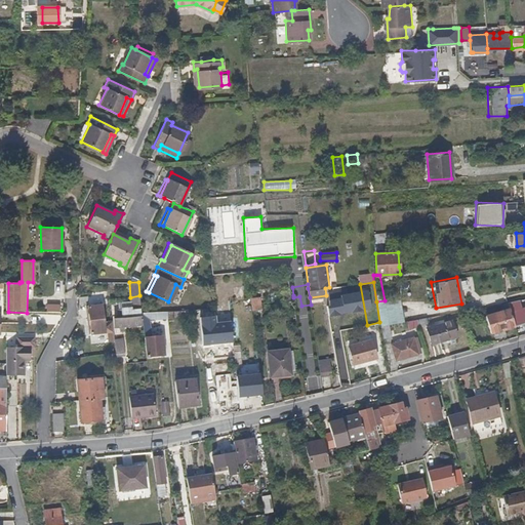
[(139,295),(130,297),(131,308),(118,309),(119,318),(115,318),(115,327),(139,324),(143,324),(142,311),(139,295)]
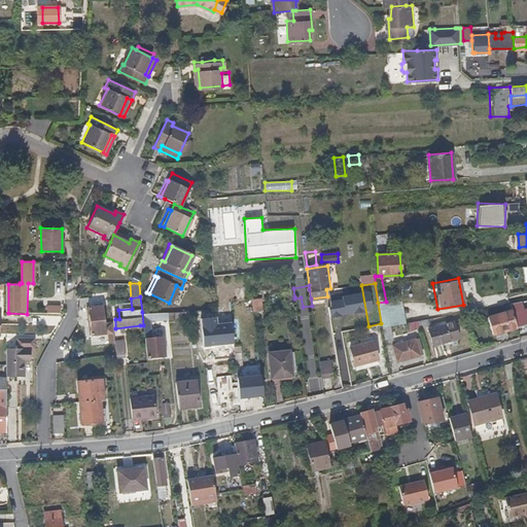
[(261,297),(251,299),(252,312),(262,311),(261,297)]
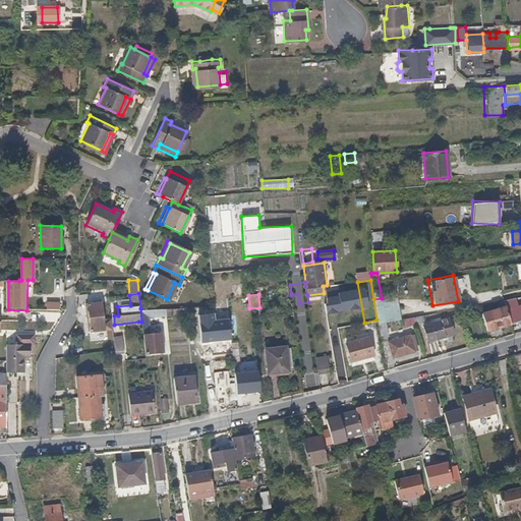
[(378,323),(387,321),(397,319),(397,297),(382,298),(373,299),(377,320),(378,323)]
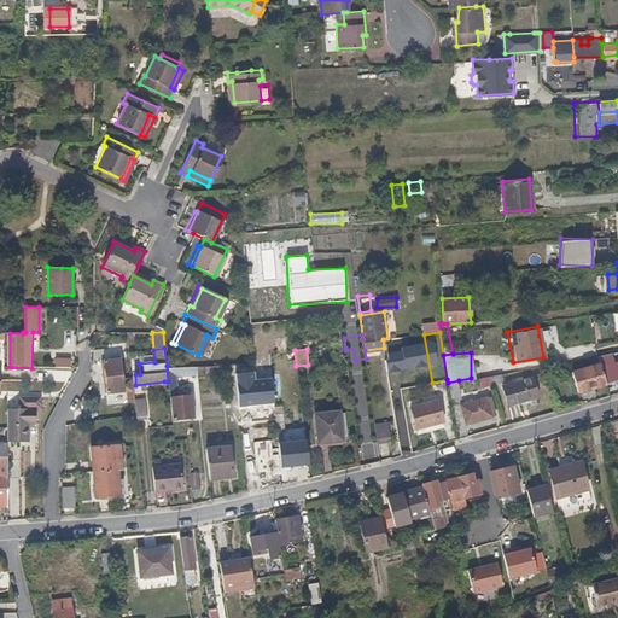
[(617,360),(613,362),(611,353),(607,354),(598,355),(600,362),(606,383),(617,379),(617,360)]
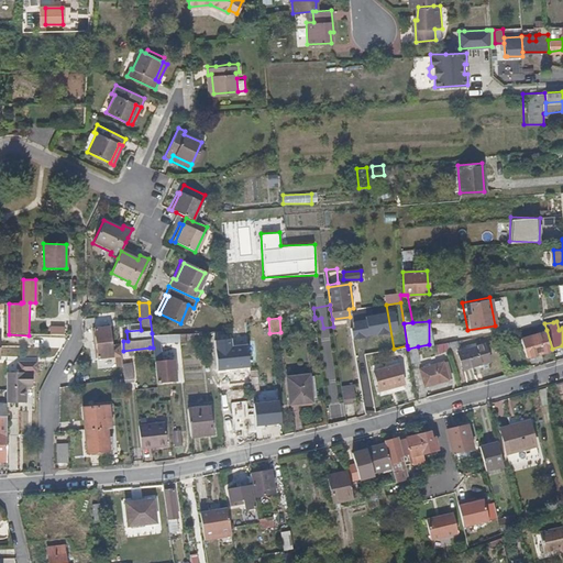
[(232,338),(232,329),(213,330),(214,337),(217,354),(225,352),(224,339),(232,338)]
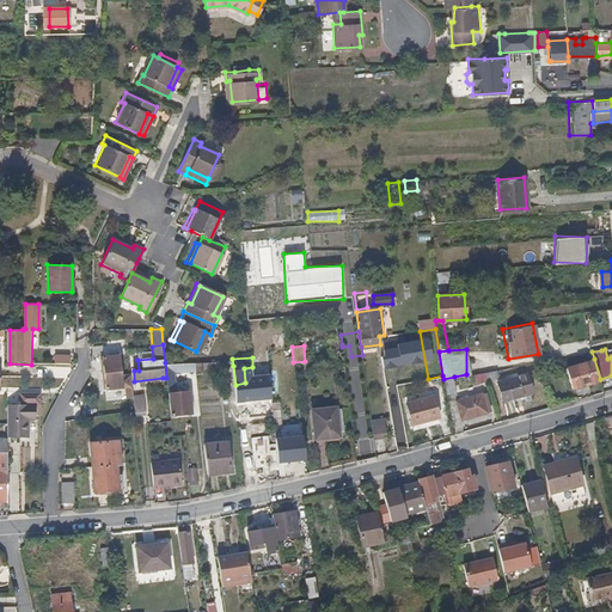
[(573,387),(600,379),(594,359),(567,367),(573,387)]
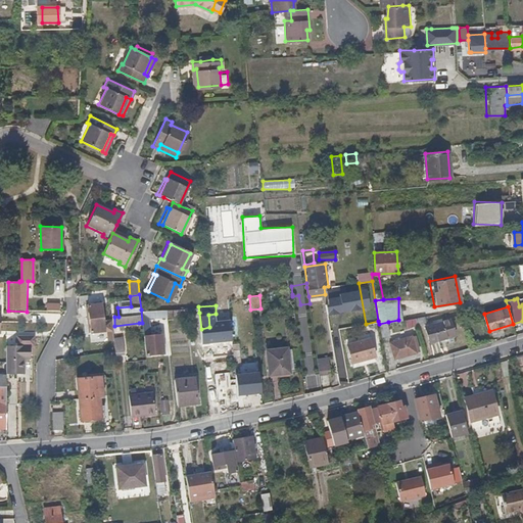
[(151,317),(169,316),(168,308),(141,310),(142,323),(143,335),(150,334),(152,334),(151,317)]
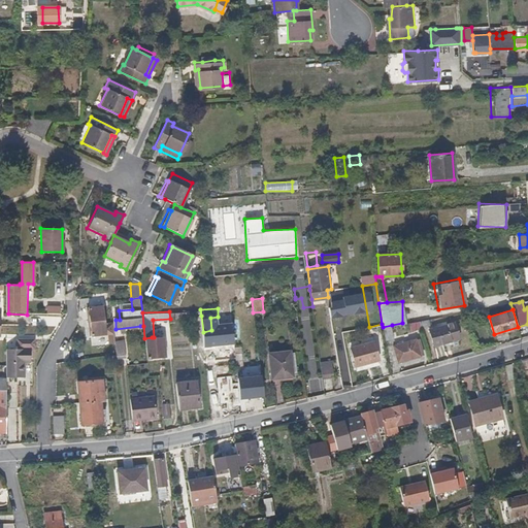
[(104,315),(89,315),(91,336),(113,334),(112,324),(105,324),(104,315)]
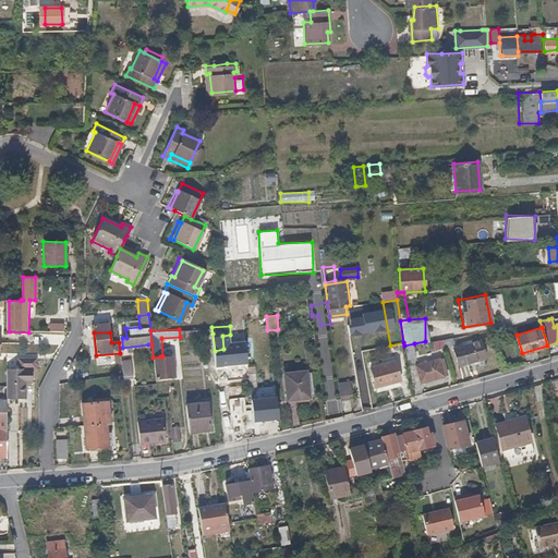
[(481,340),(453,347),(458,364),(486,358),(481,340)]
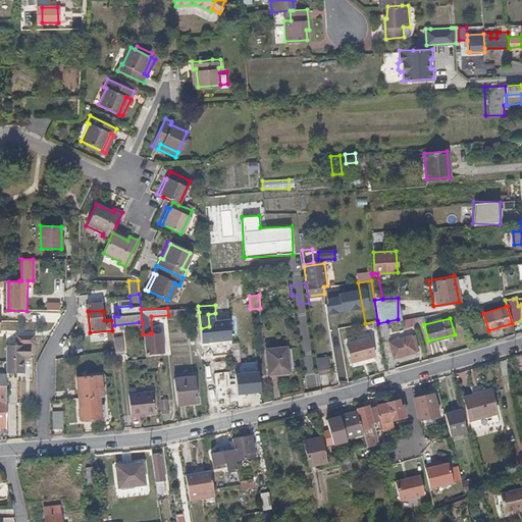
[(378,323),(380,335),(389,334),(387,321),(378,323)]
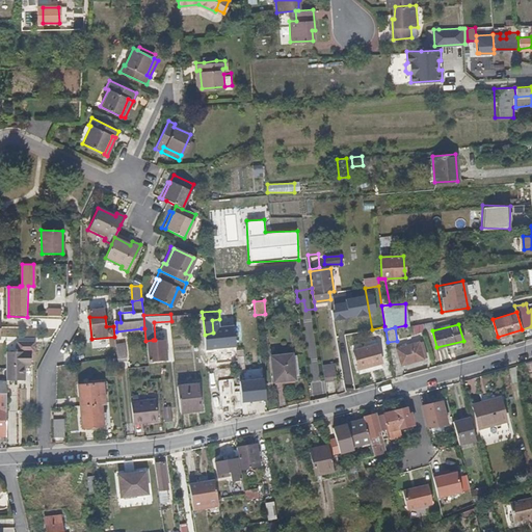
[(153,340),(153,341),(155,360),(167,358),(165,339),(155,340),(153,340)]
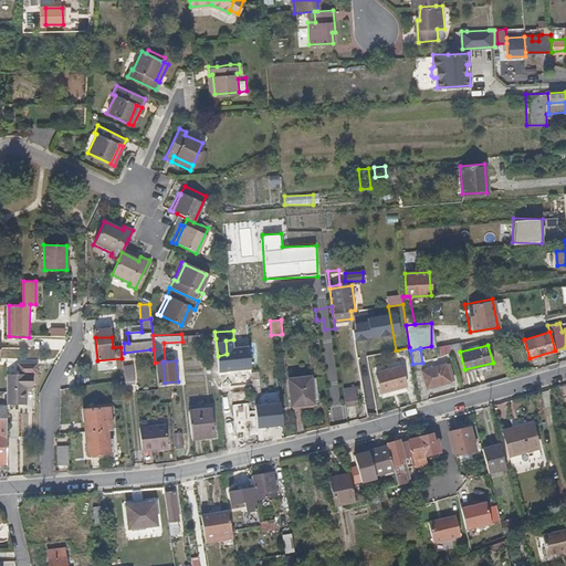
[(446,363),(421,370),(426,388),(451,380),(446,363)]
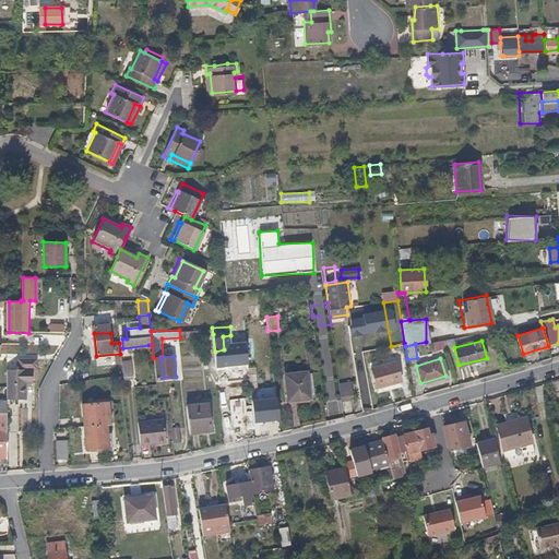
[(7,359),(6,388),(6,401),(21,401),(21,392),(25,391),(25,384),(32,384),(33,370),(37,370),(38,359),(7,359)]
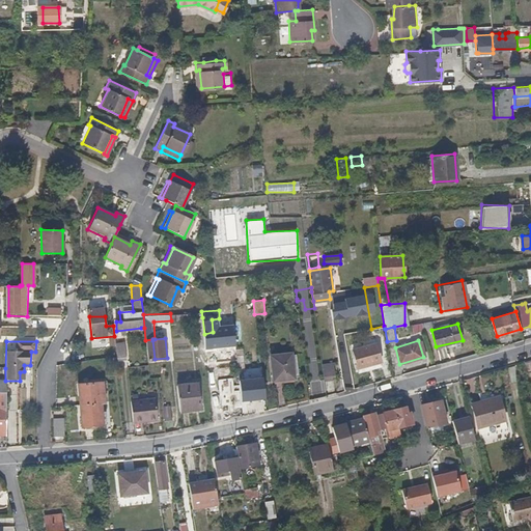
[(116,356),(116,358),(124,358),(123,342),(115,343),(116,356)]
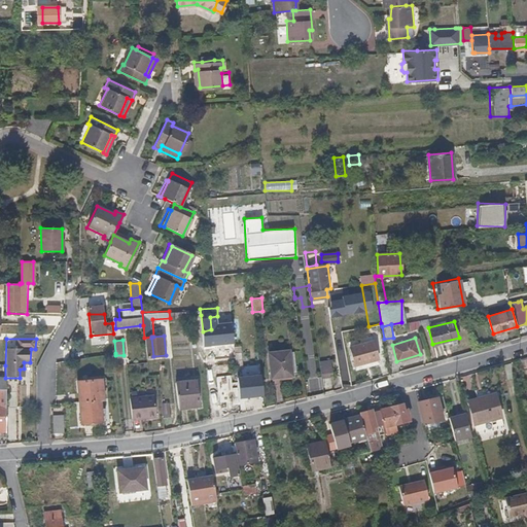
[(378,358),(373,340),(350,346),(355,364),(378,358)]
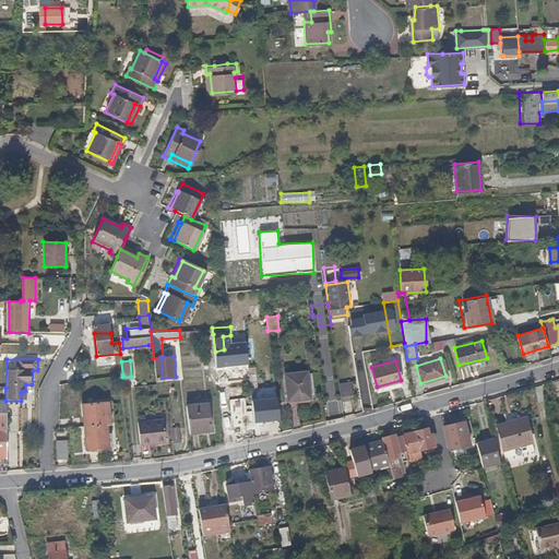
[(249,368),(249,366),(232,368),(232,375),(235,387),(250,385),(249,368)]
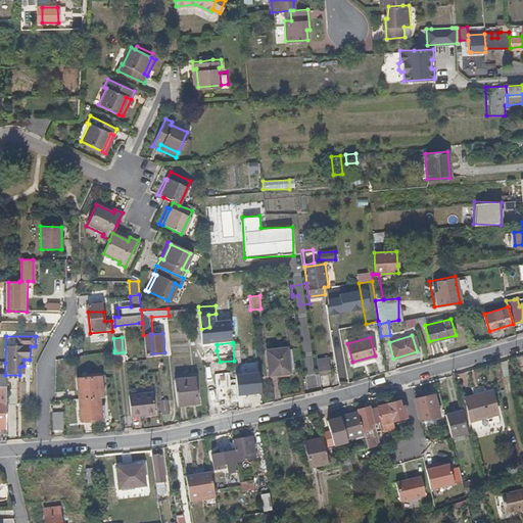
[(433,355),(441,353),(439,345),(432,347),(433,355)]
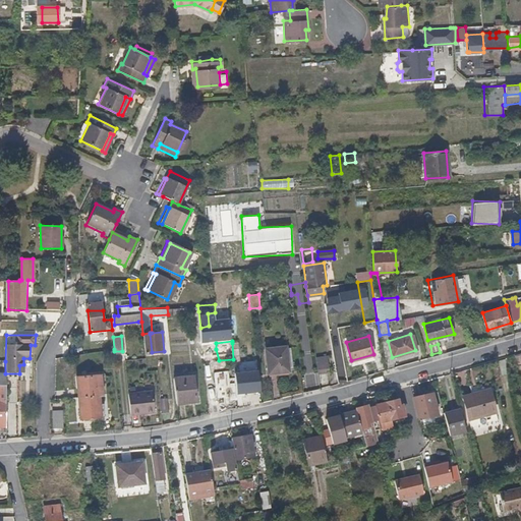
[(289,370),(285,346),(265,349),(268,373),(289,370)]
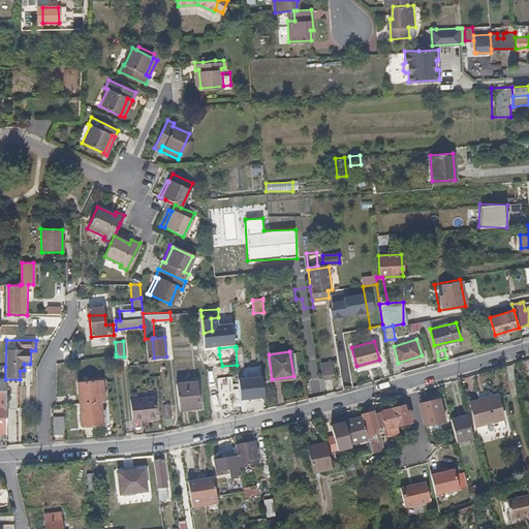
[(320,362),(320,377),(334,377),(334,362),(320,362)]
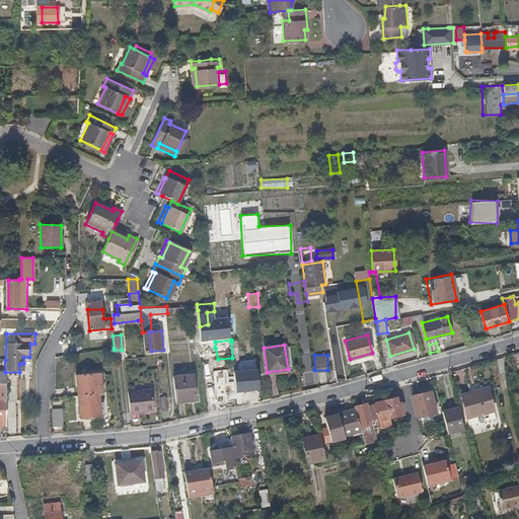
[(228,398),(237,397),(236,391),(235,378),(228,379),(228,369),(211,370),(212,382),(215,382),(216,395),(228,395),(228,398)]
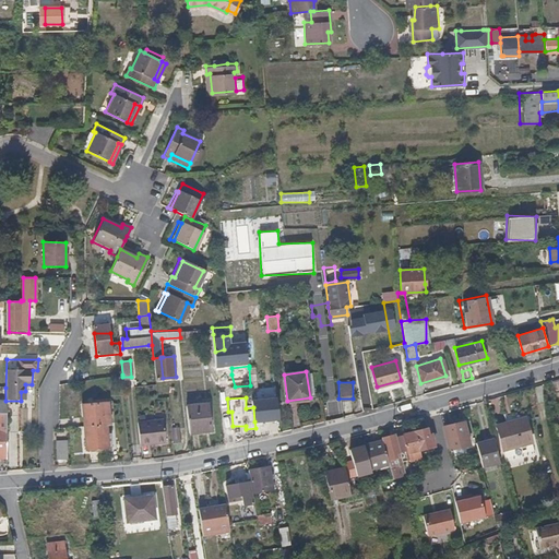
[(254,421),(280,419),(277,397),(252,399),(253,407),(254,421)]
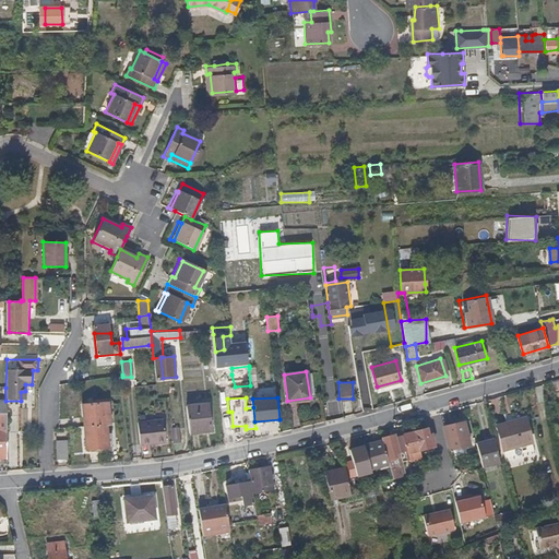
[(106,424),(110,424),(107,402),(82,404),(84,426),(106,424)]
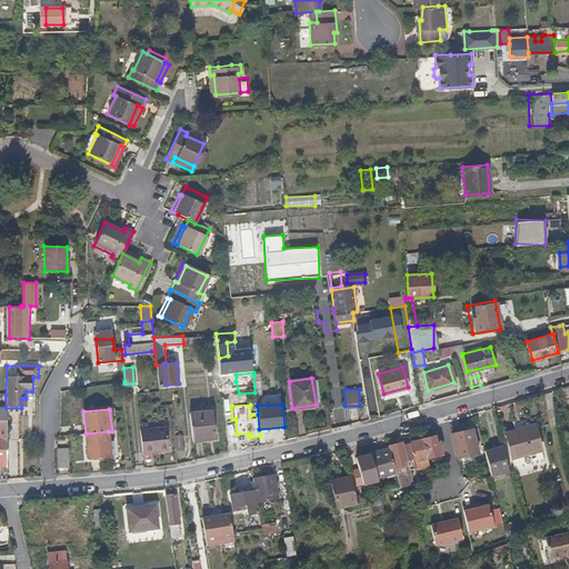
[(192,431),(193,440),(215,438),(212,410),(190,412),(192,431)]
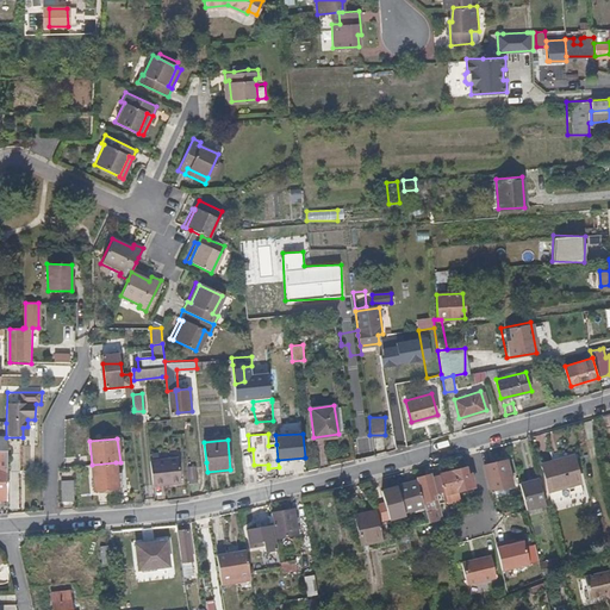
[(366,454),(375,453),(373,440),(365,441),(366,454)]
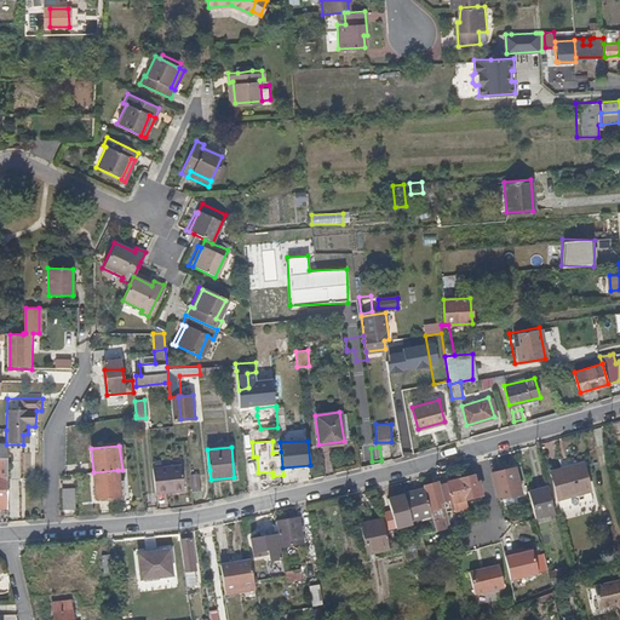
[(581,463),(550,471),(557,499),(589,491),(581,463)]
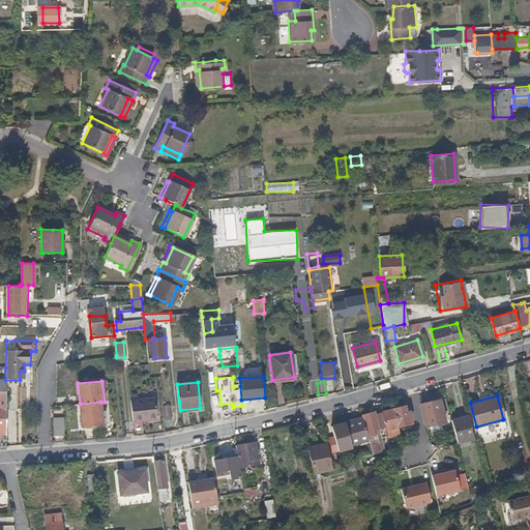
[(130,400),(133,419),(148,418),(148,420),(158,419),(156,398),(130,400)]
